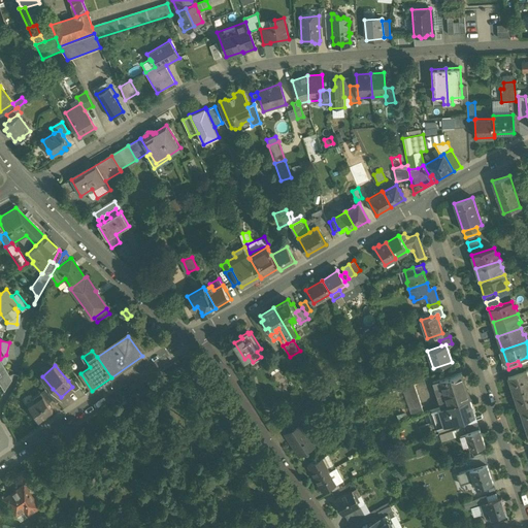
[(520,365),(508,369),(510,375),(522,371),(520,365)]
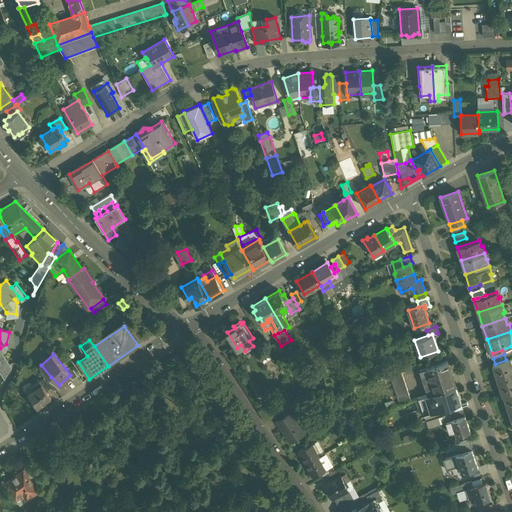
[(511,392),(511,364),(510,359),(506,360),(495,364),(492,365),(503,395),(504,395),(511,392)]
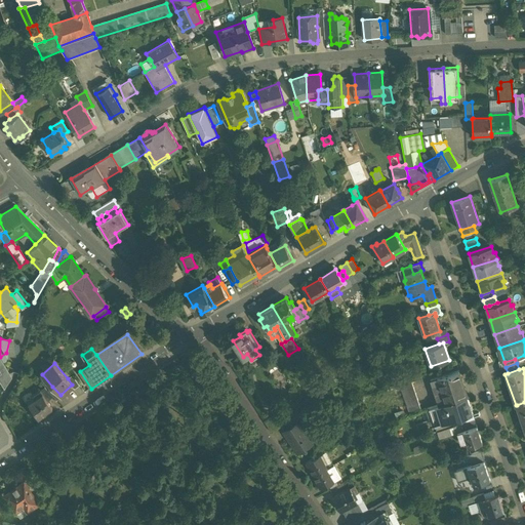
[(435,393),(462,384),(458,371),(431,379),(435,393)]
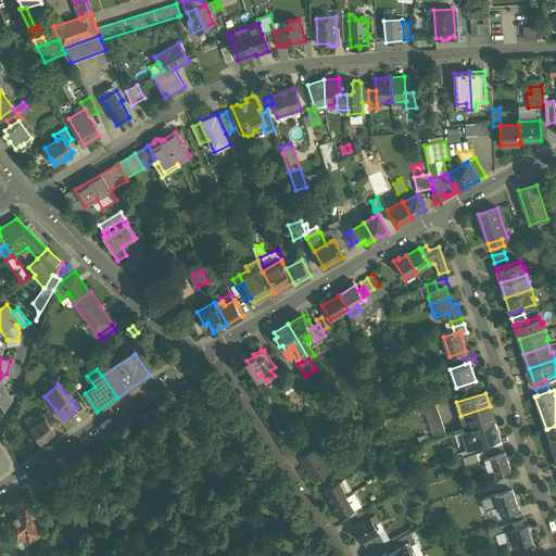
[(84,407),(77,396),(72,401),(76,407),(79,411),(84,407)]
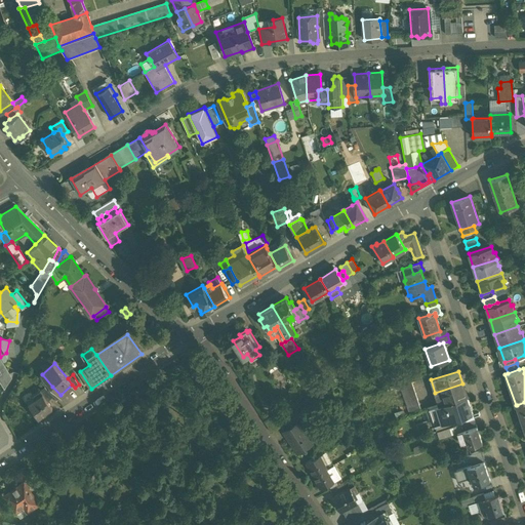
[(421,411),(412,381),(401,386),(410,414),(421,411)]
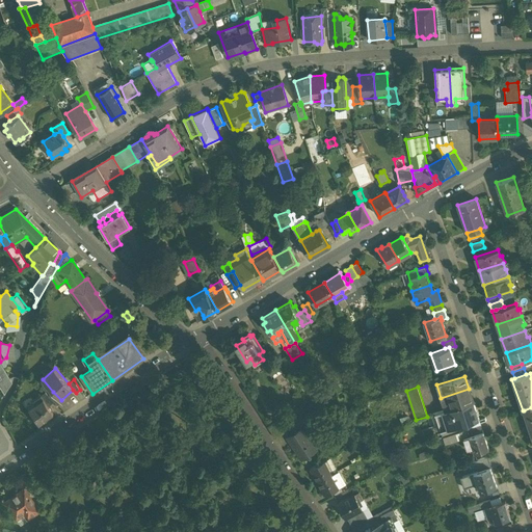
[(469,389),(441,398),(445,410),(473,401),(469,389)]
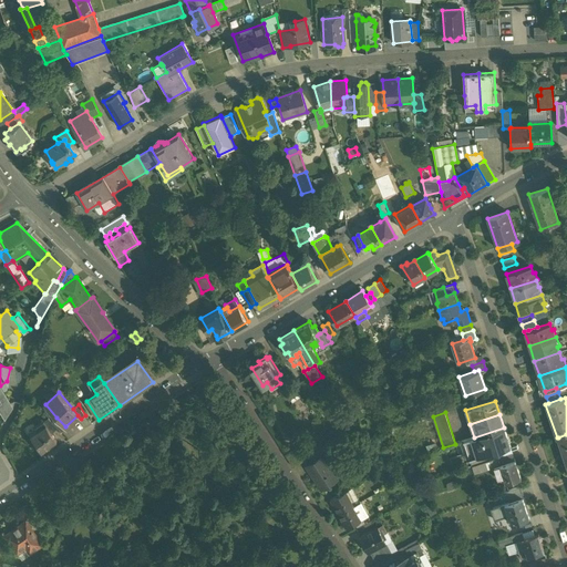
[(52,422),(48,418),(43,421),(51,433),(58,428),(52,422)]
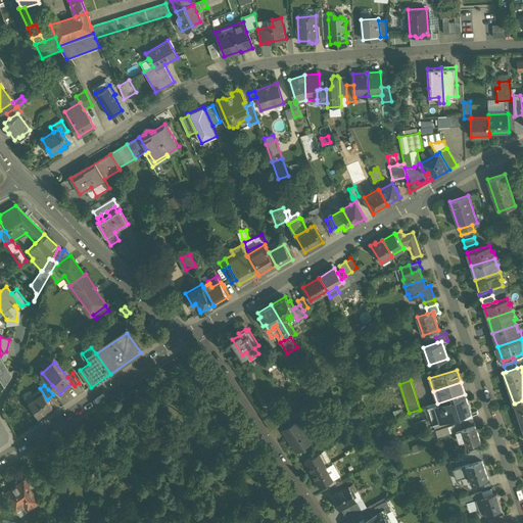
[(52,385),(48,389),(53,394),(56,397),(60,393),(52,385)]
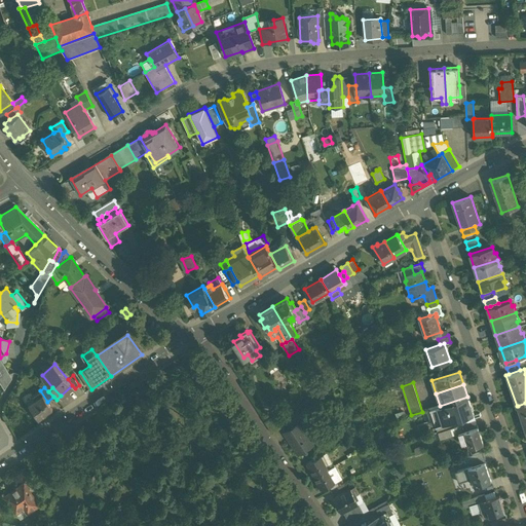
[(40,390),(31,397),(33,400),(27,405),(37,419),(52,409),(47,402),(40,390)]
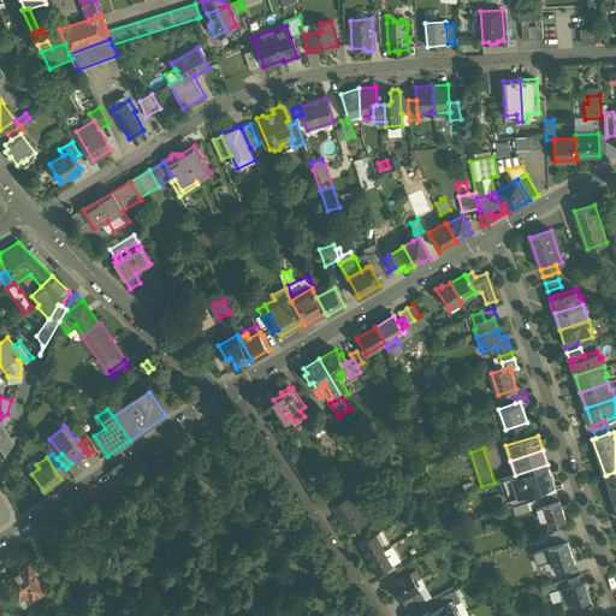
[(515,475),(505,479),(510,492),(513,492),(515,498),(555,485),(548,465),(515,475)]
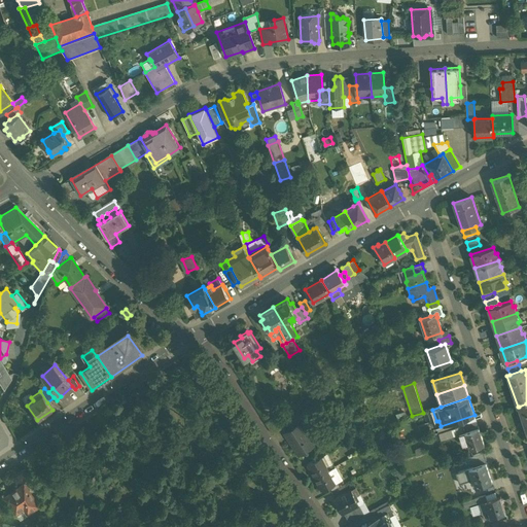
[(303,414),(287,424),(290,428),(302,421),(303,424),(307,421),(303,414)]
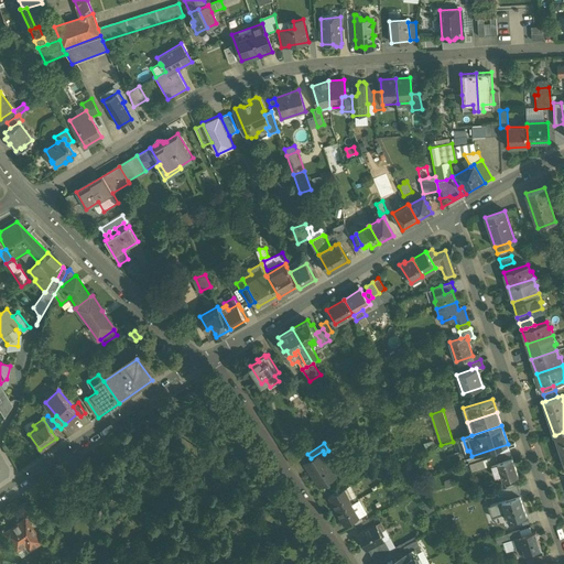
[(472,456),(467,457),(469,464),(469,463),(509,451),(508,444),(472,456)]
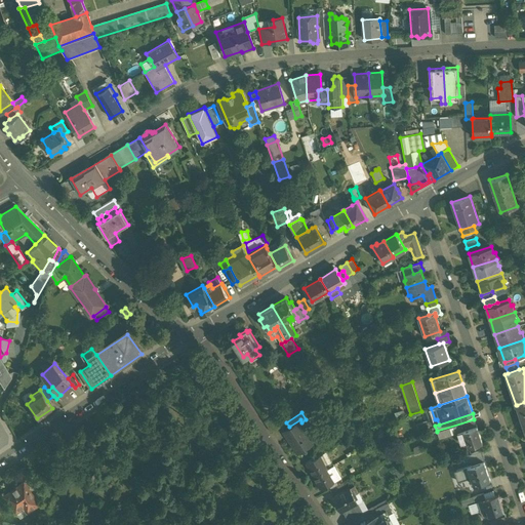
[(275,414),(265,420),(272,432),(282,425),(275,414)]
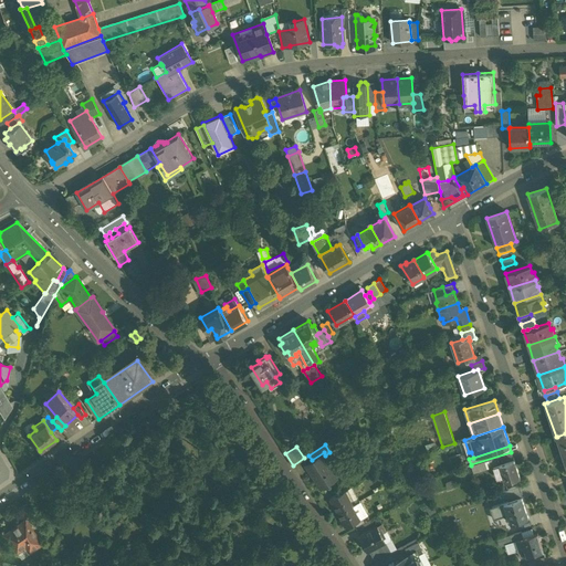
[(325,456),(324,452),(312,460),(306,464),(321,486),(337,477),(332,469),(333,468),(325,456)]
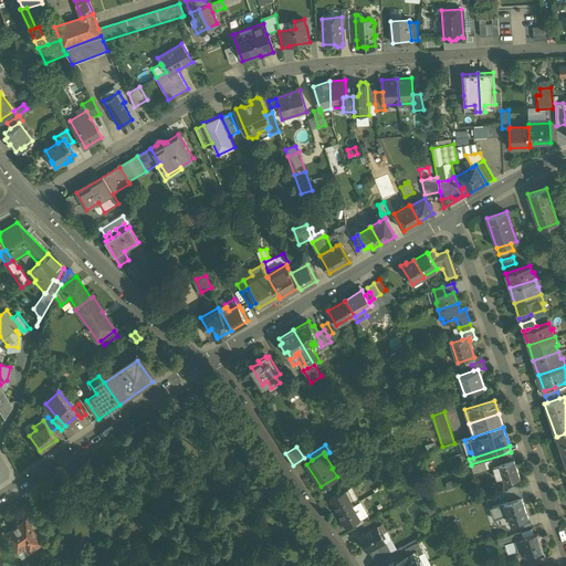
[(511,452),(471,464),(473,472),(492,467),(499,464),(514,459),(511,452)]
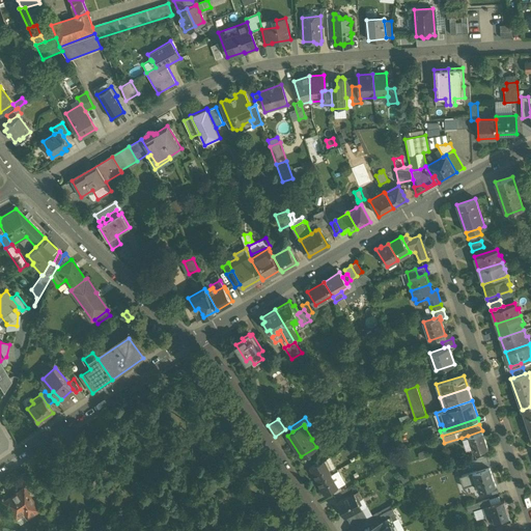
[(482,430),(468,436),(471,445),(473,452),(487,448),(482,430)]
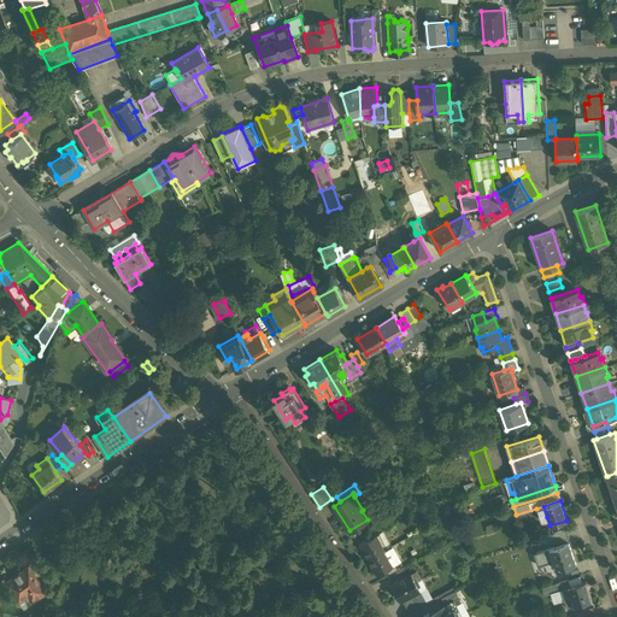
[(547,517),(544,506),(536,509),(541,519),(547,517)]
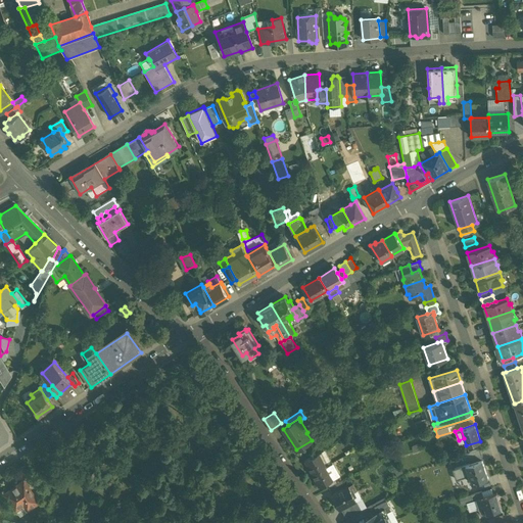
[(479,448),(463,455),(465,462),(470,460),(471,463),(482,460),(479,448)]
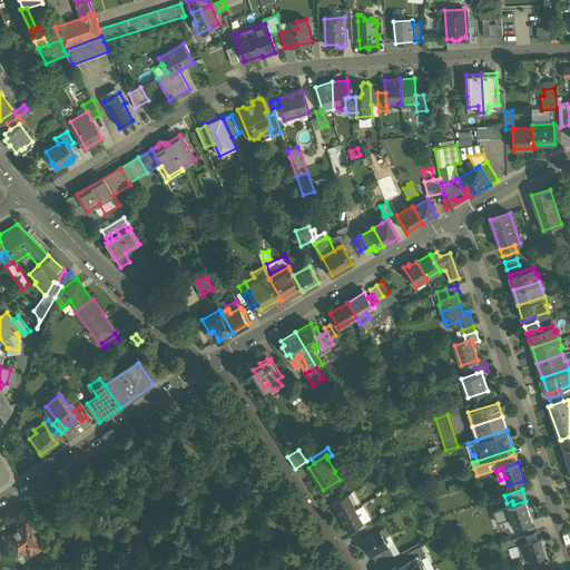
[(351,491),(332,500),(340,516),(359,505),(351,491)]
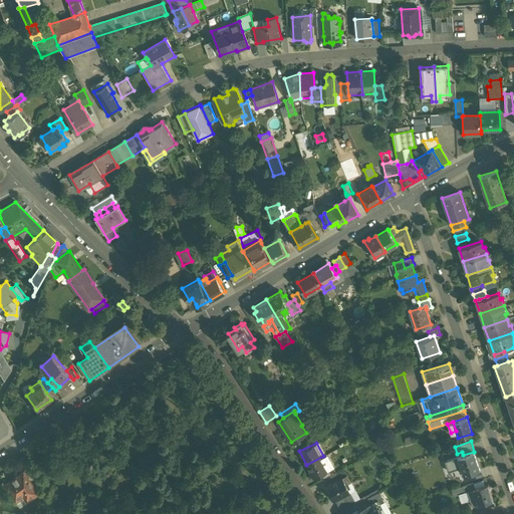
[(463,455),(458,457),(461,467),(464,475),(480,470),(474,452),(463,455)]
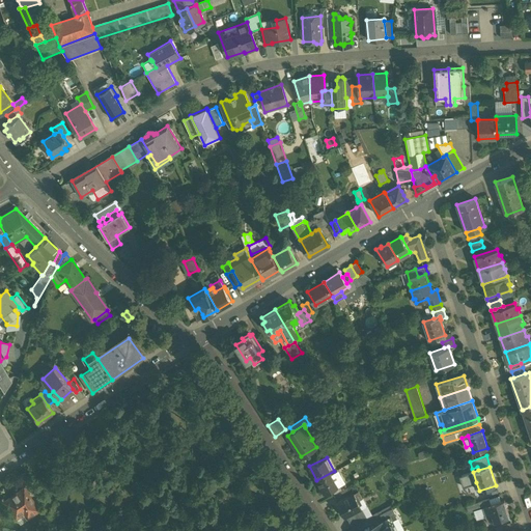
[(343,468),(337,470),(341,483),(347,481),(343,468)]
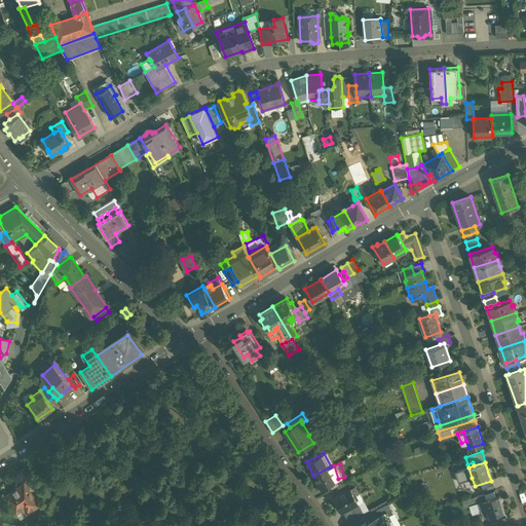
[(331,466),(313,476),(321,489),(338,480),(331,466)]
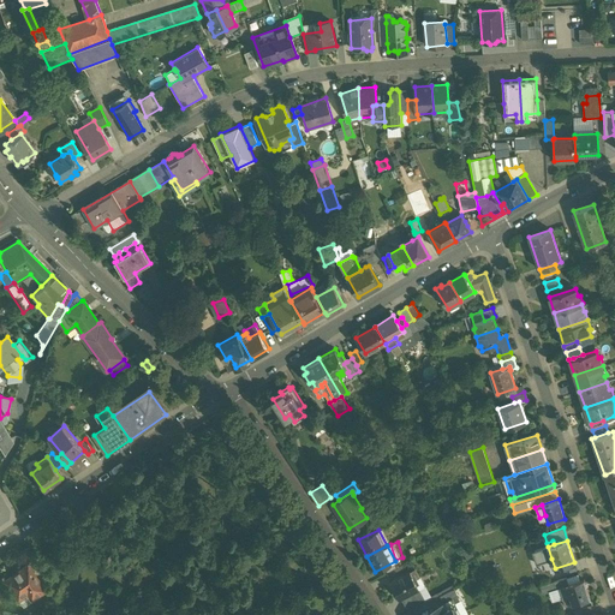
[(30,547),(23,551),(31,563),(39,559),(30,547)]
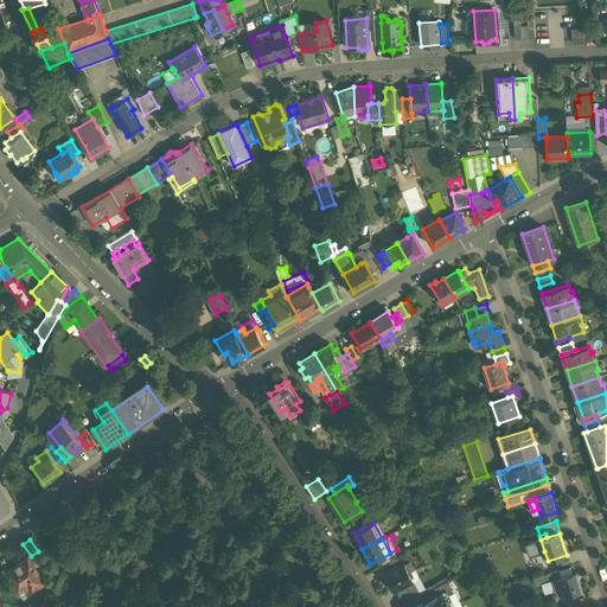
[(26,558),(5,573),(18,592),(31,582),(34,588),(43,582),(26,558)]
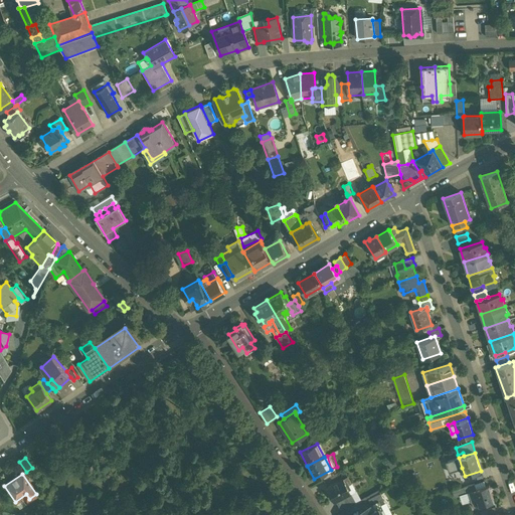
[(344,478),(327,487),(335,502),(336,501),(350,493),(347,485),(344,478)]
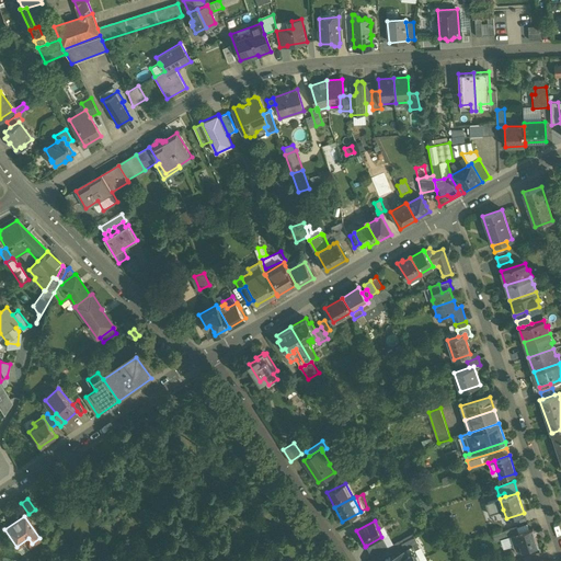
[(516,527),(504,530),(506,538),(511,537),(511,536),(518,534),(516,527)]
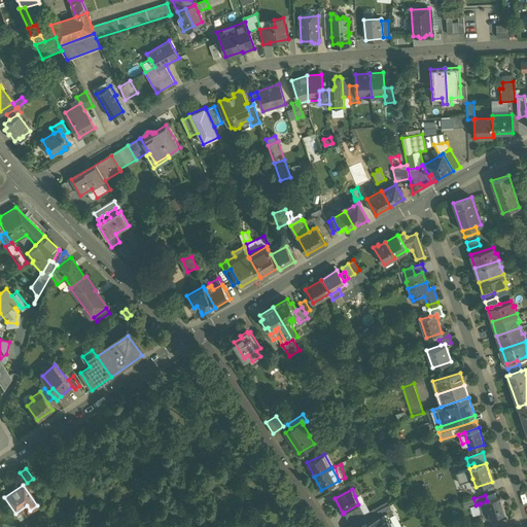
[(487,501),(480,503),(480,504),(483,514),(488,512),(490,519),(506,514),(500,497),(487,501)]
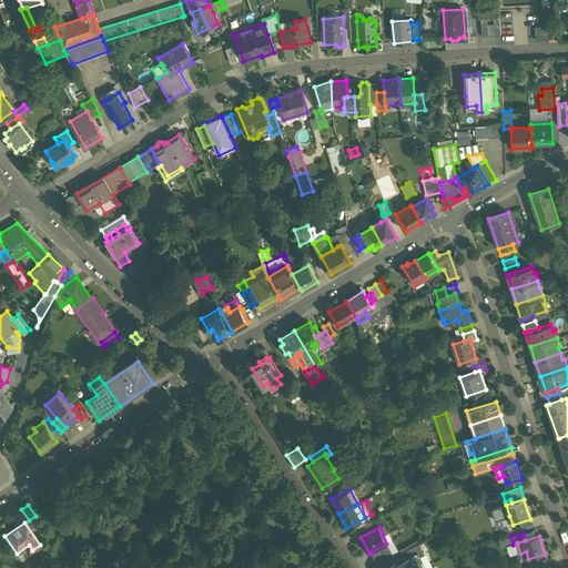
[(386,544),(371,553),(377,565),(394,557),(386,544)]
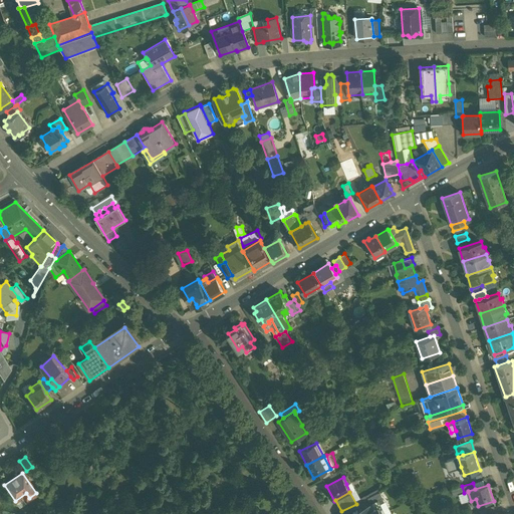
[(367,499),(370,504),(377,500),(382,497),(380,492),(367,499)]
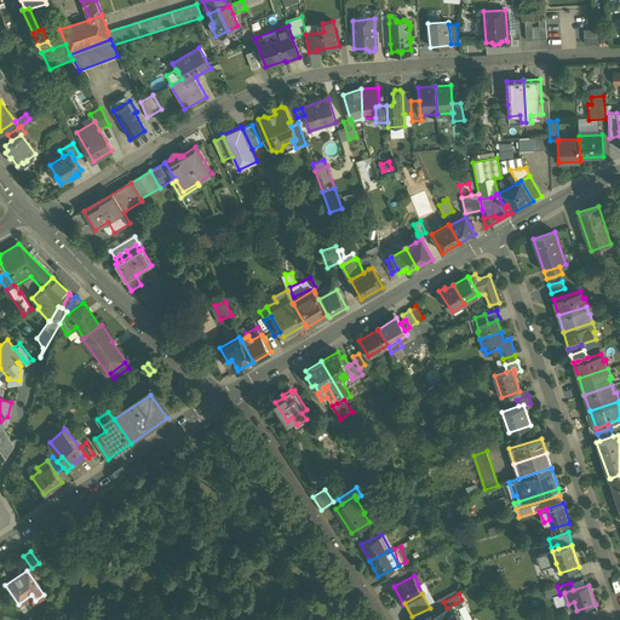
[(437,613),(423,619),(464,619),(458,608),(455,603),(447,608),(437,612),(437,613)]
